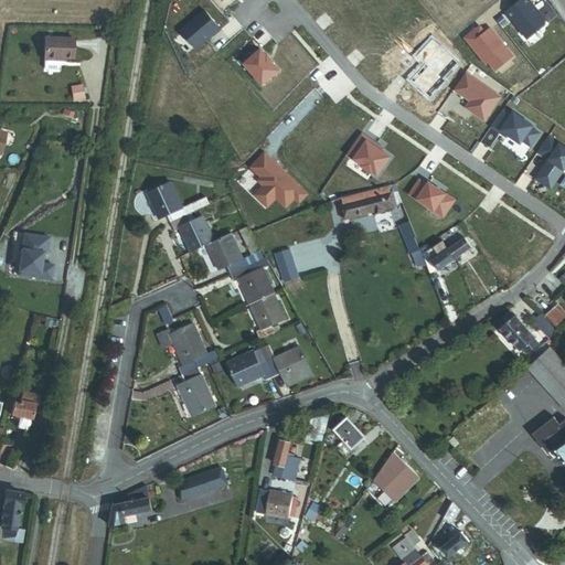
[(546,20),(531,0),(519,0),(505,11),(521,30),(518,32),(530,48),(543,36),(537,31),(545,24),(546,20)]
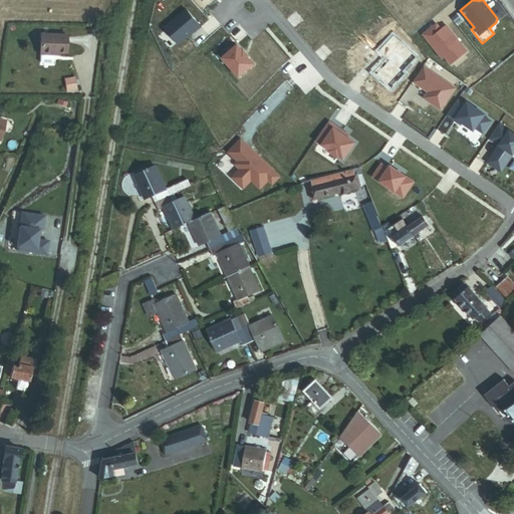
[(201,25),(186,8),(165,26),(179,43),(194,29),(195,30),(201,25)]
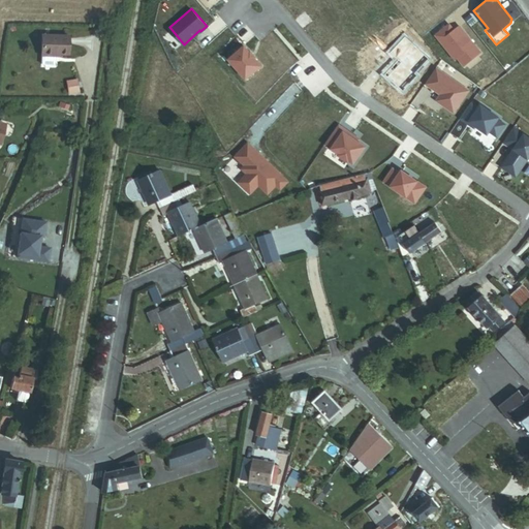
[(480,52),(459,26),(454,31),(448,26),(435,36),(455,60),(457,58),(464,66),(480,52)]
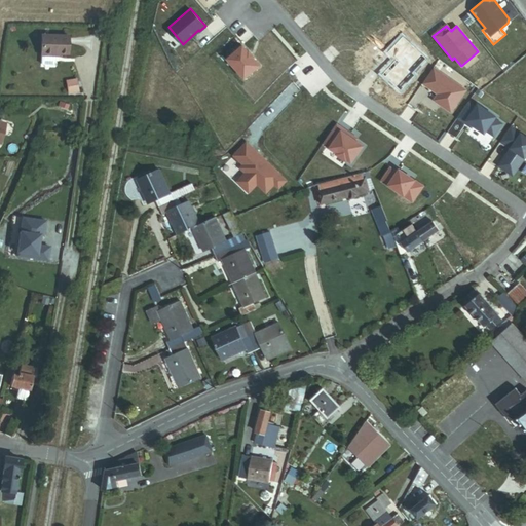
[(70,53),(70,36),(43,36),(43,54),(62,55),(62,53),(70,53)]
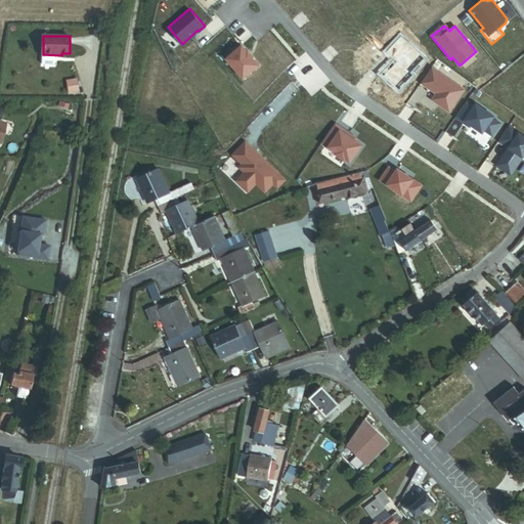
[(249,52),(244,46),(228,59),(246,79),(261,66),(254,58),(255,57),(250,51),(249,52)]
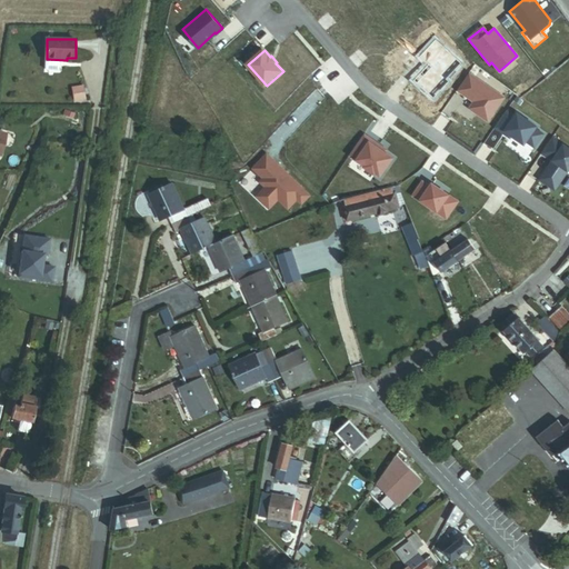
[(505,98),(471,76),(460,92),(477,103),(481,107),(479,110),(480,115),(489,121),(505,98)]
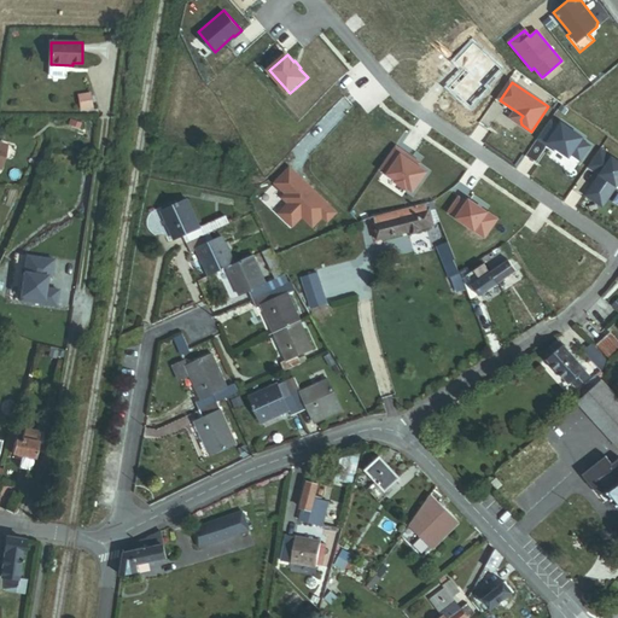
[(91,92),(77,93),(80,109),(93,108),(91,92)]
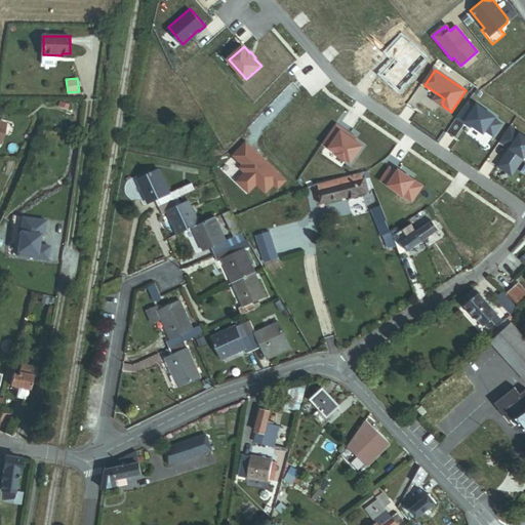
[(477,109),(469,104),(459,118),(468,123),(469,121),(475,125),(482,130),(484,128),(495,135),(503,124),(496,119),(497,117),(479,105),(477,109)]
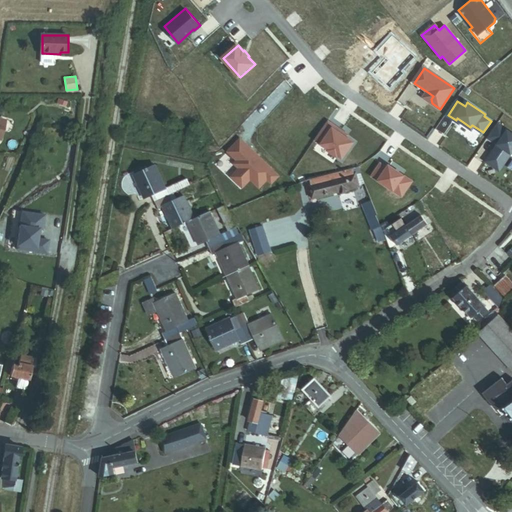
[(343,130),(329,121),(317,140),(331,149),(330,150),(340,156),(341,155),(345,158),(356,142),(348,137),(342,133),(343,130)]
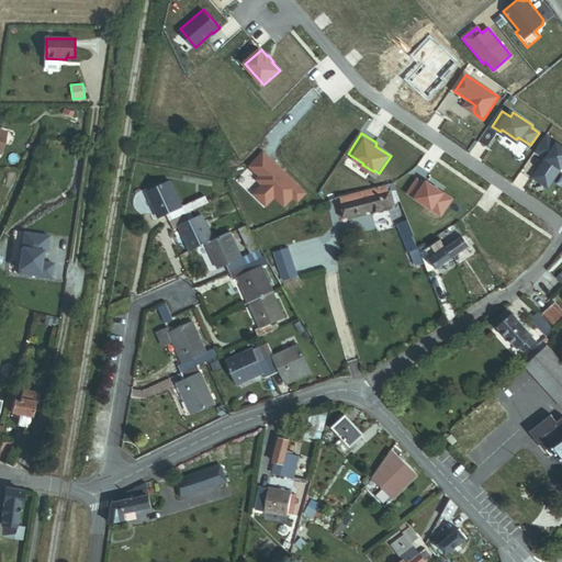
[(212,134),(211,141),(218,143),(220,135),(212,134)]
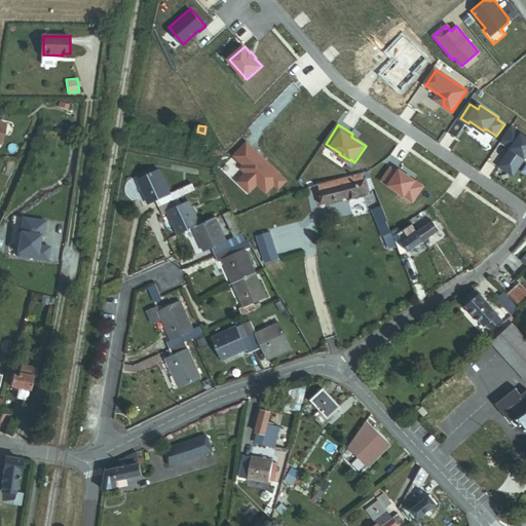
[(525,158),(525,135),(513,126),(502,141),(514,148),(501,165),(516,175),(525,158)]
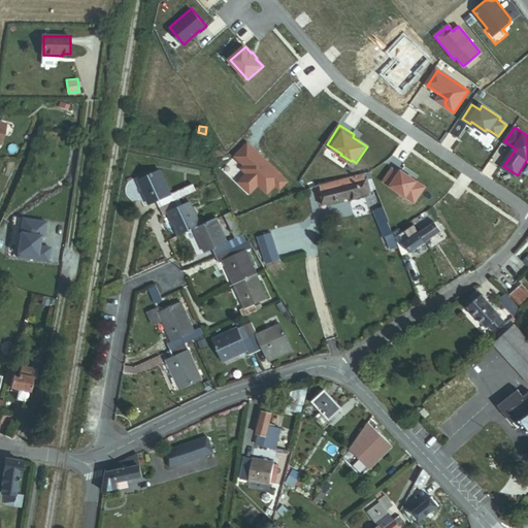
[(289,182),(249,144),(236,157),(246,167),(243,170),(248,174),(239,183),(251,194),(259,186),(268,194),(276,186),(281,190),(289,182)]
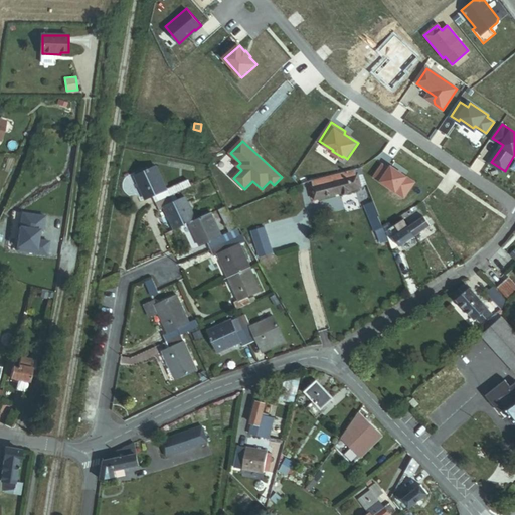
[(152,195),(167,188),(157,165),(134,175),(144,198),(152,195)]
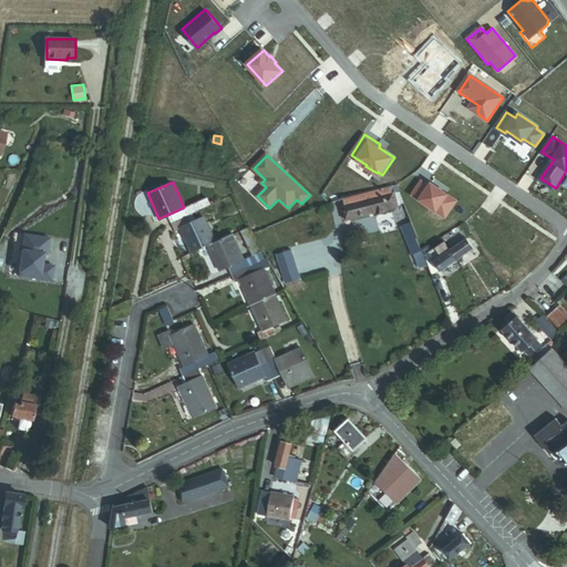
[(341,205),(346,219),(395,206),(392,195),(400,193),(399,188),(331,202),(332,207),(341,205)]
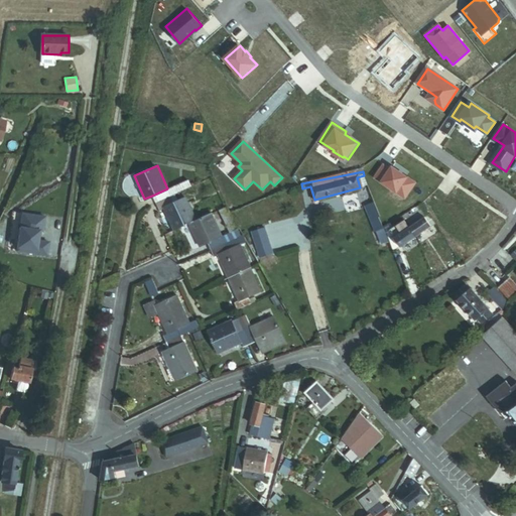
[(360,187),(368,185),(364,175),(357,177),(360,187)]
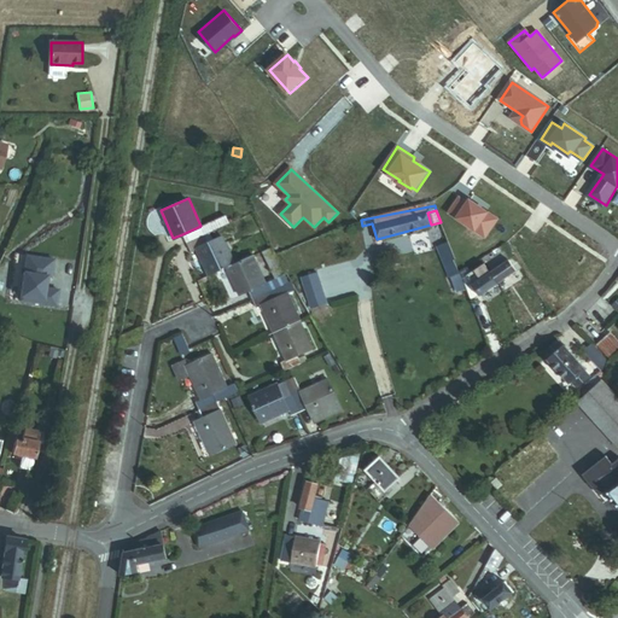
[(221,227),(231,223),(227,215),(217,219),(221,227)]
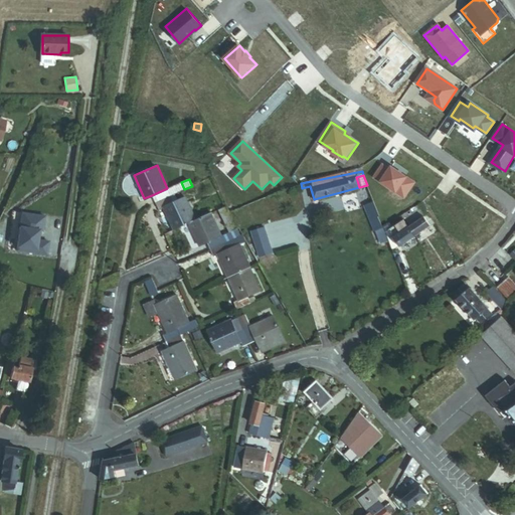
[(169,196),(184,189),(181,182),(167,188),(152,195),(155,202),(169,196)]
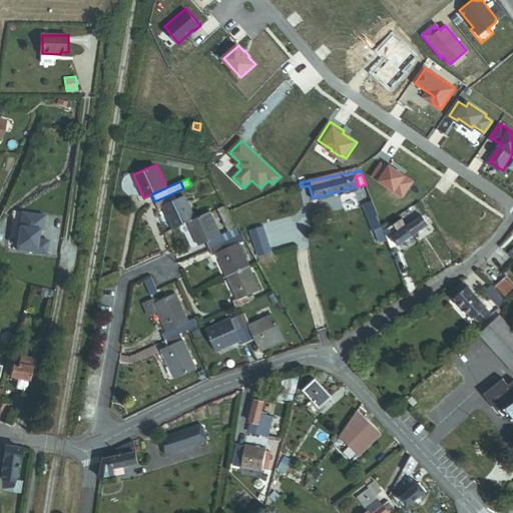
[(162,206),(171,202),(168,195),(154,201),(157,208),(162,206)]
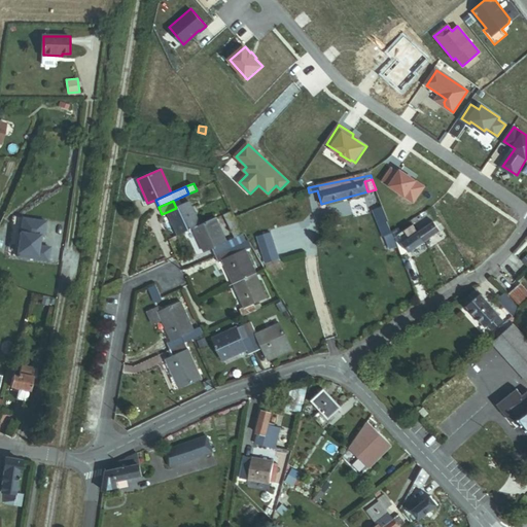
[(195,229),(199,226),(188,203),(176,208),(167,212),(177,236),(195,229)]
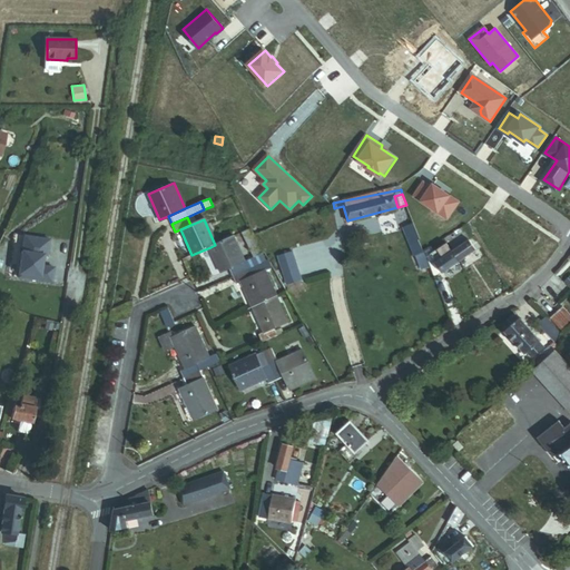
[(424,273),(436,269),(431,252),(419,225),(410,228),(424,273)]
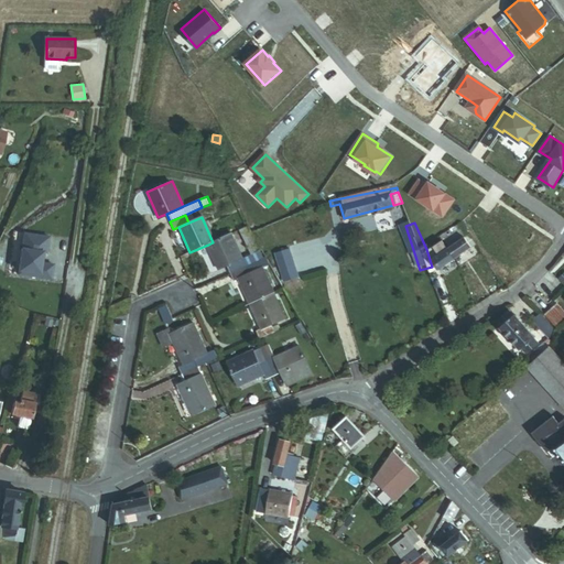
[(251,256),(259,252),(248,227),(240,230),(251,256)]
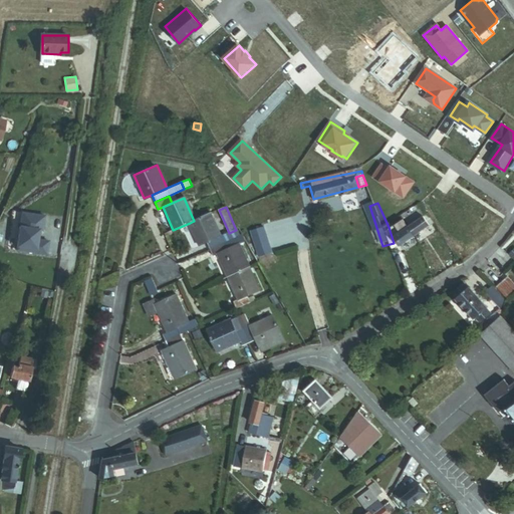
[(422,207),(389,227),(394,243),(396,246),(402,242),(403,244),(433,226),(422,207)]
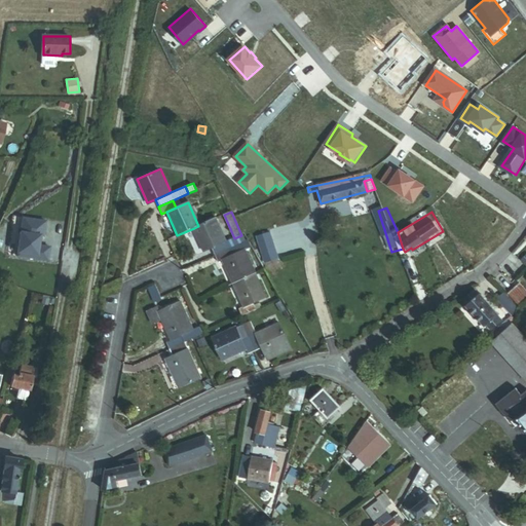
[(44,222),(22,219),(16,257),(47,261),(48,248),(41,247),(44,222)]
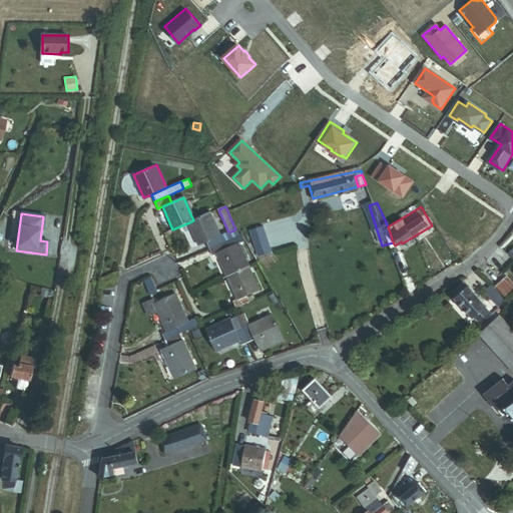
[(207,241),(220,235),(210,213),(193,220),(189,222),(199,245),(202,243),(207,241)]
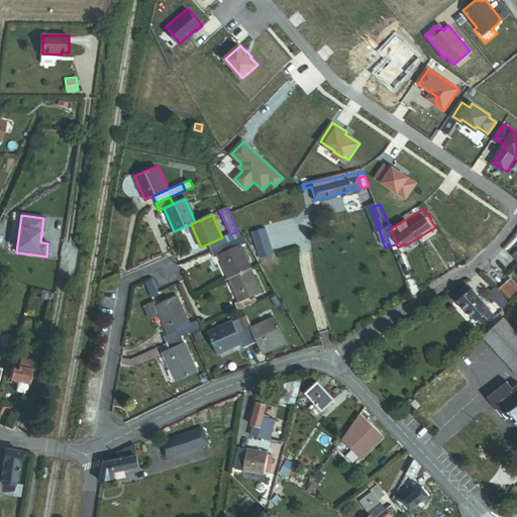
[(263,268),(275,264),(262,227),(241,234),(263,268)]
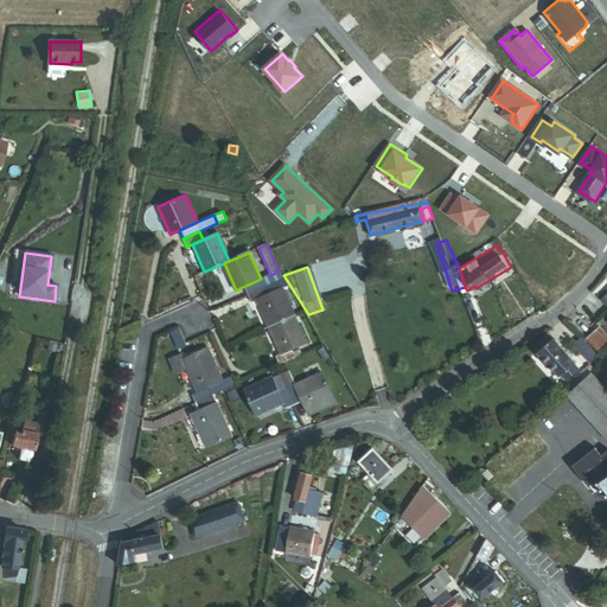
[(249,294),(279,281),(282,280),(279,272),(270,275),(261,279),(246,286),(249,294)]
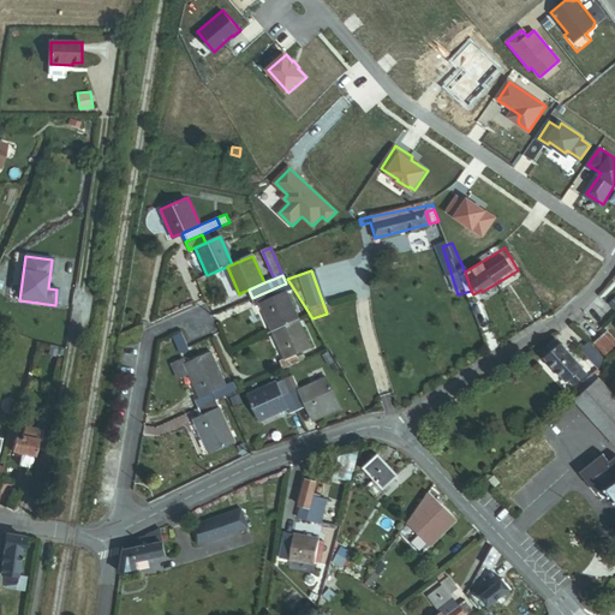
[(256,306),(262,304),(286,293),(282,285),(252,298),(256,306)]
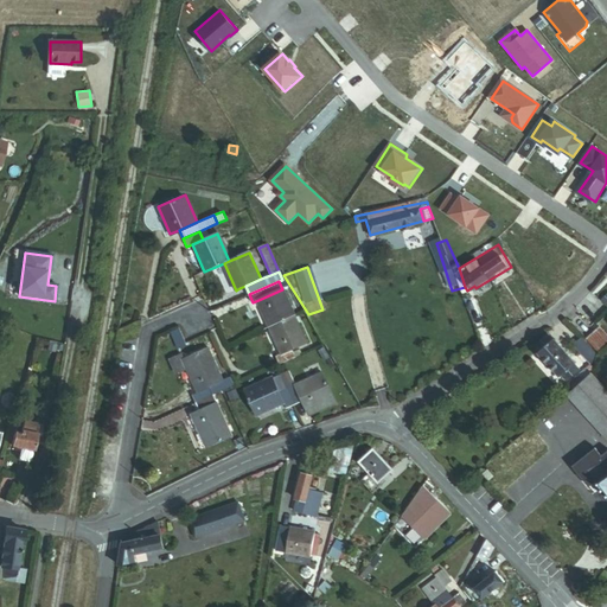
[(243,298),(249,294),(246,286),(240,288),(243,298)]
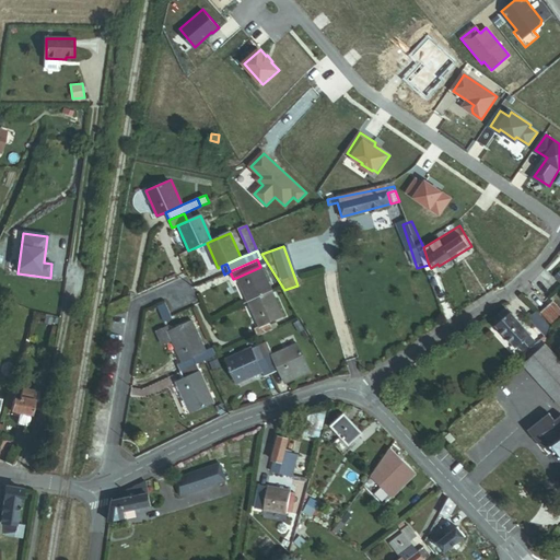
[(249,302),(271,292),(260,267),(238,277),(249,302)]
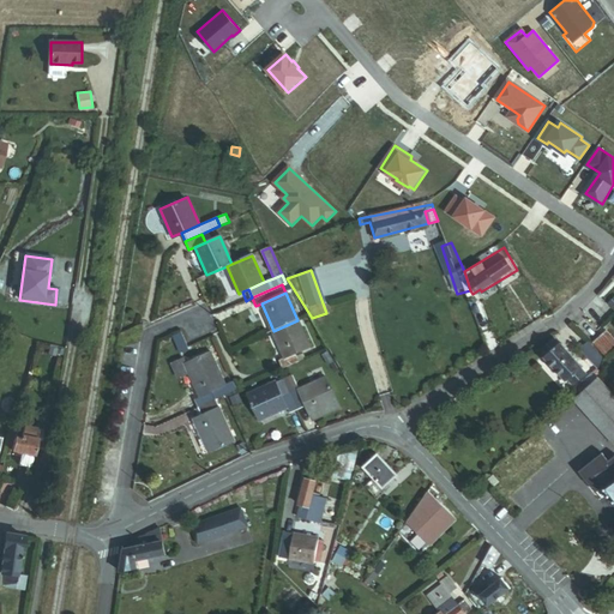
[(295,354),(309,348),(298,320),(274,331),(286,359),(295,354)]
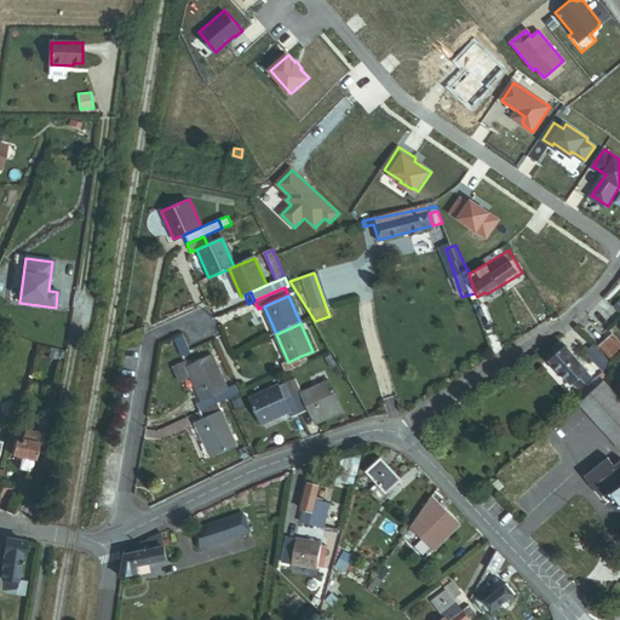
[(612,359),(619,351),(619,340),(615,336),(602,346),(612,359)]
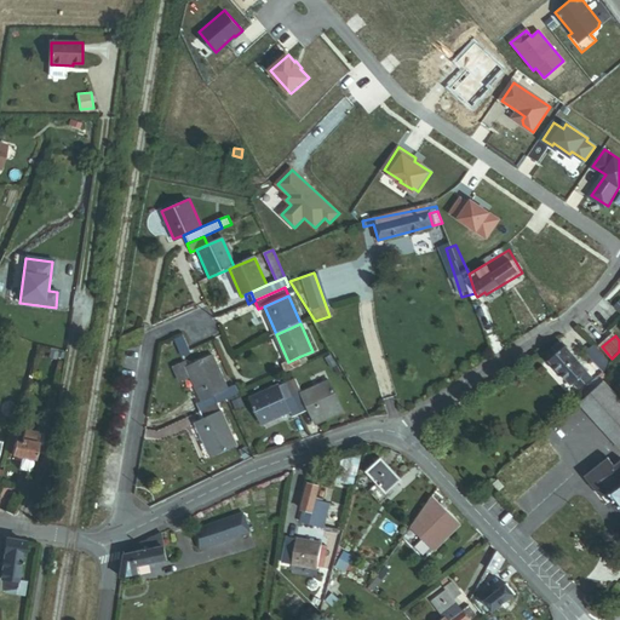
[(585,350),(607,382),(610,359),(596,342),(585,350)]
